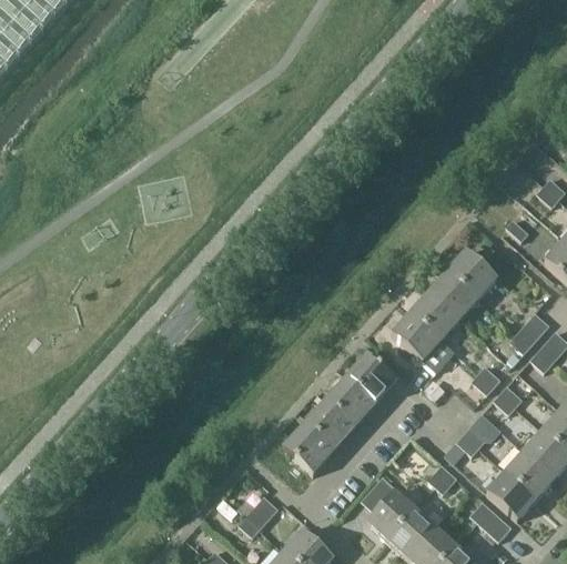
[(0,0),(0,74),(66,0),(0,0)]
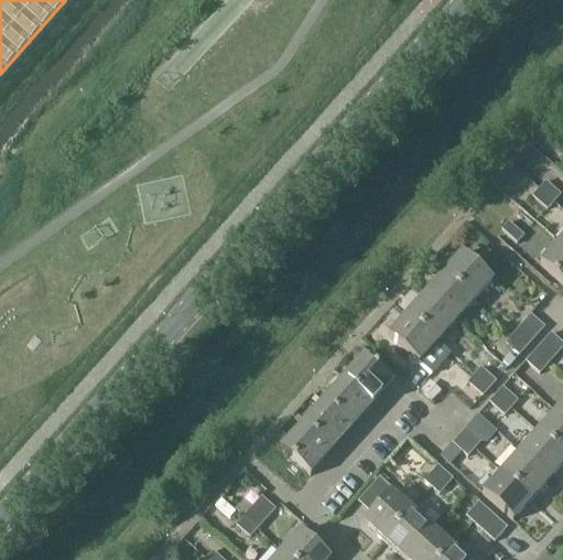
[(554,200),(562,192),(547,178),(539,185),(554,200)]
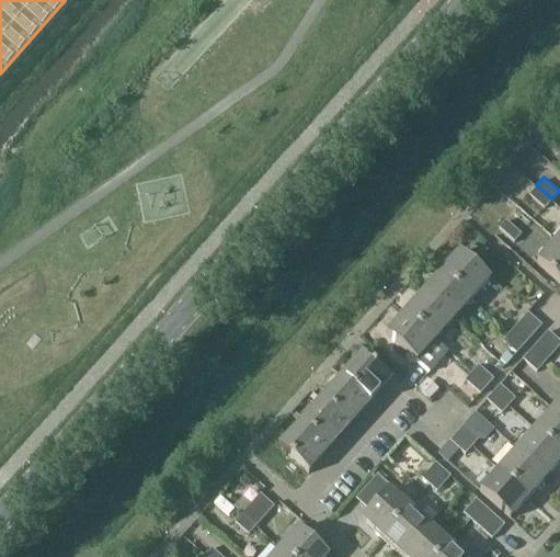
[(551,199),(536,184),(529,192),(545,206),(551,199)]
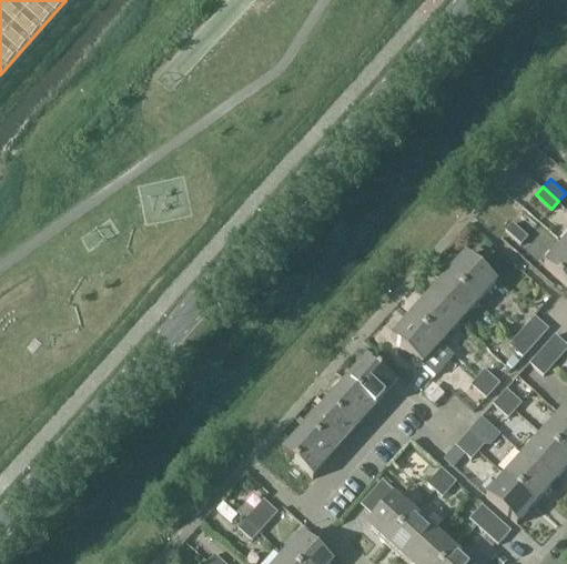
[(522,242),(528,233),(513,220),(505,228),(522,242)]
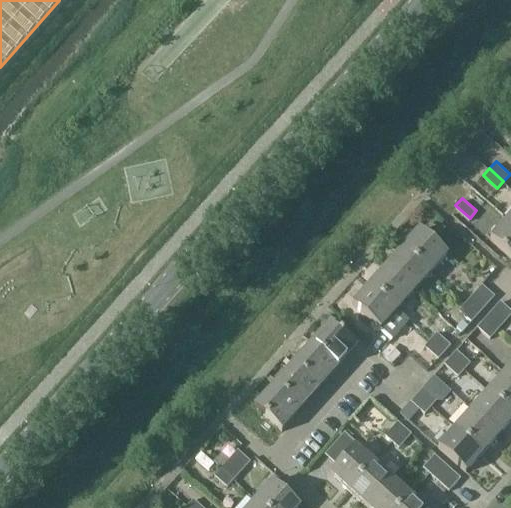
[(510,221),(507,218),(489,237),(510,256),(510,221)]
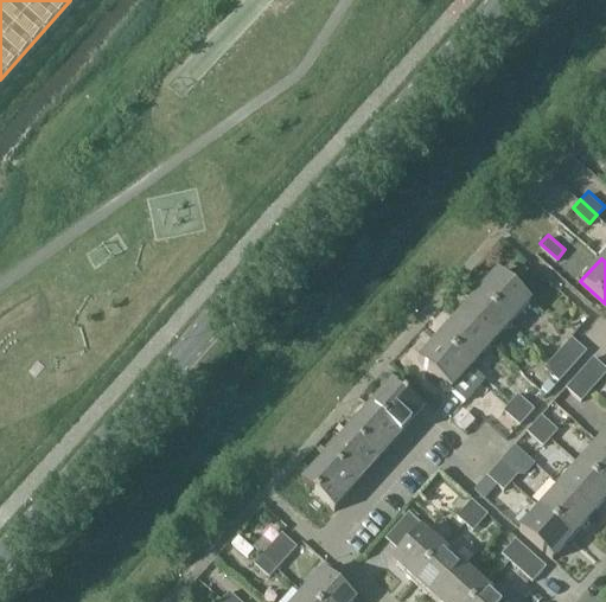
[(497,269),(477,292),(510,322),(530,300),(497,269)]
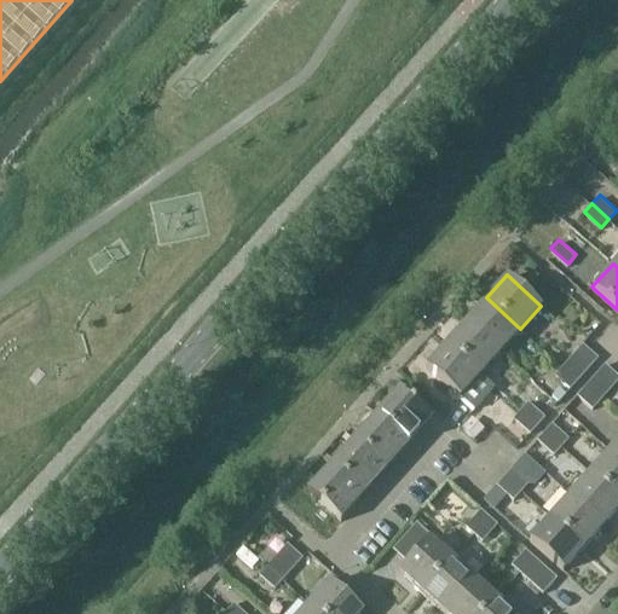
[(520,329),(486,297),(467,320),(501,351),(520,329)]
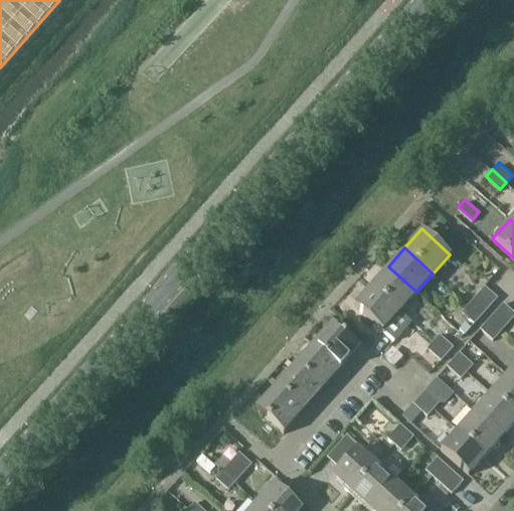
[(416,292),(388,267),(371,285),(399,310),(416,292)]
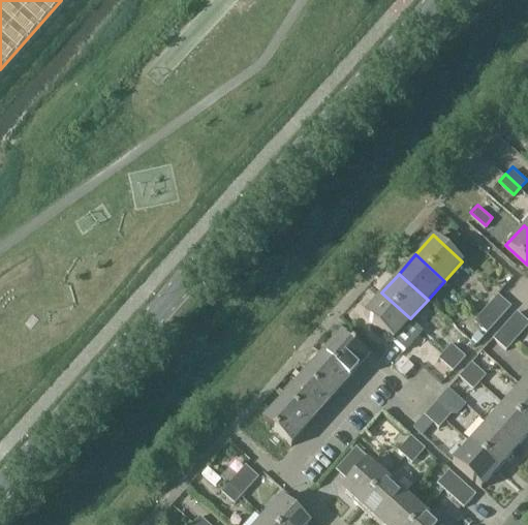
[(511,304),(498,291),(479,312),(493,323),(511,304)]
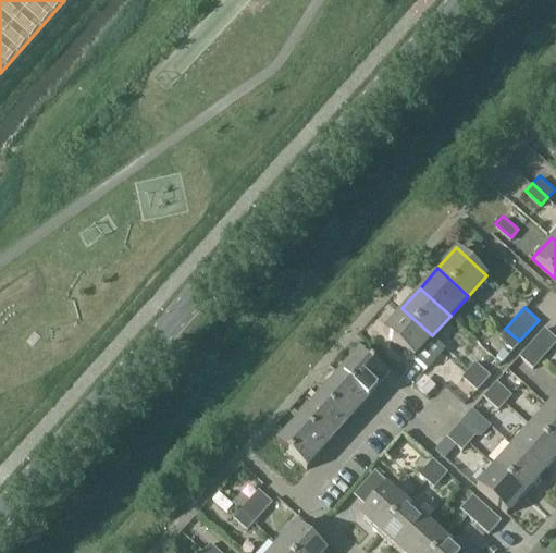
[(432,335),(402,308),(383,329),(414,356),(432,335)]
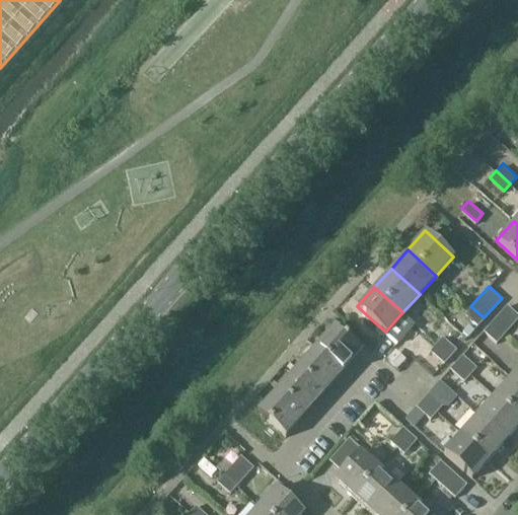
[(502,336),(517,316),(517,311),(508,302),(489,323),(502,336)]
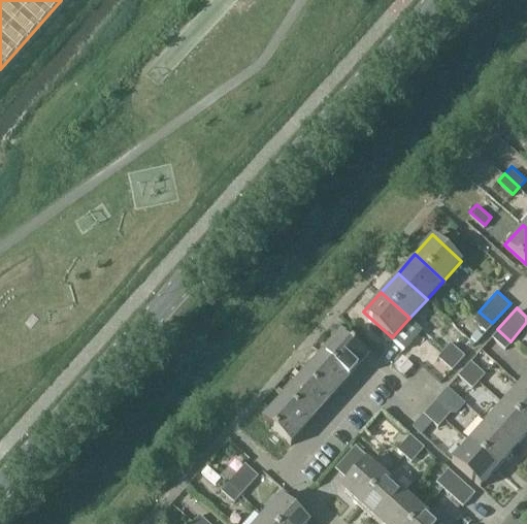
[(492,323),(479,312),(472,318),(486,330),(492,323)]
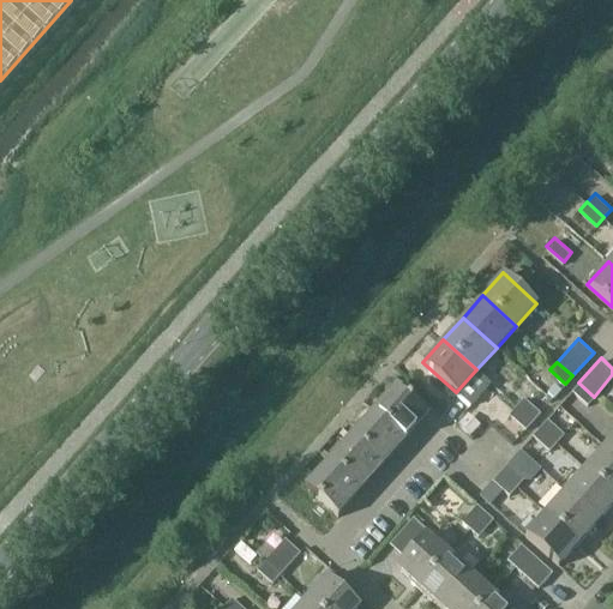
[(563,389),(562,387),(556,383),(548,391),(554,397),(563,389)]
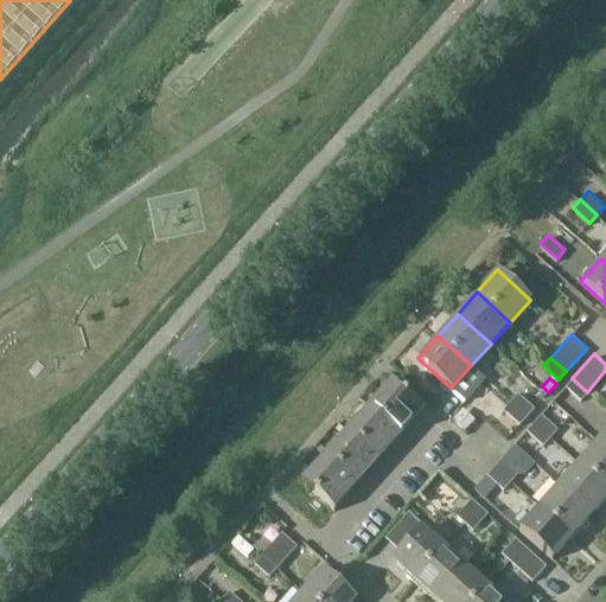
[(587,392),(572,378),(566,385),(581,399),(587,392)]
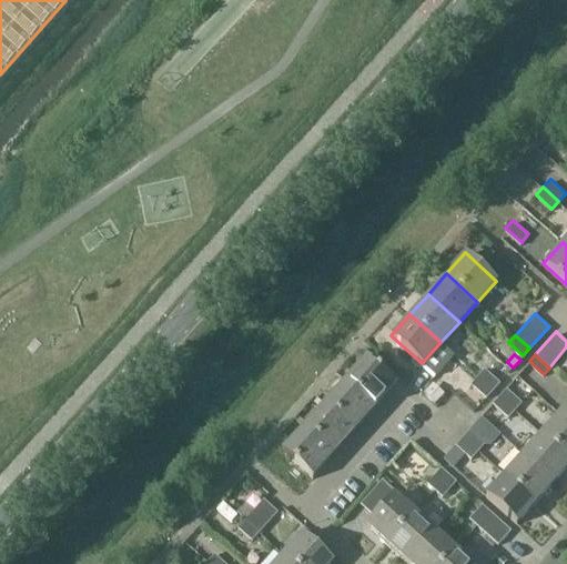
[(393,379),(371,358),(348,382),(372,402),(393,379)]
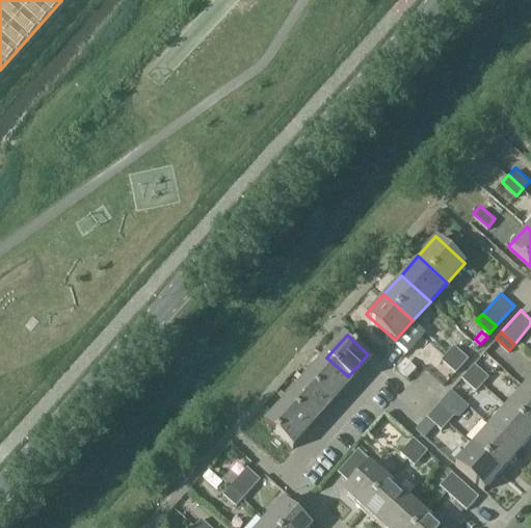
[(448,350),(462,364),(469,357),(454,343),(448,350)]
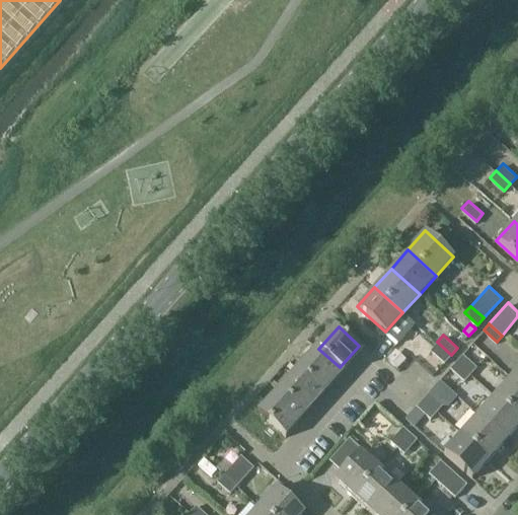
[(437,342),(430,349),(444,362),(451,355),(437,342)]
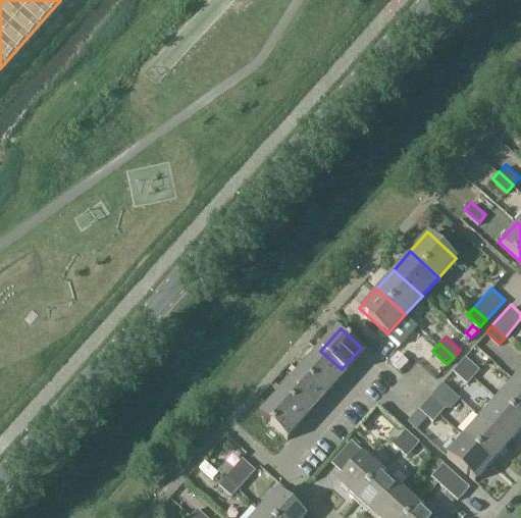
[(342,369),(320,351),(302,372),(322,391),(342,369)]
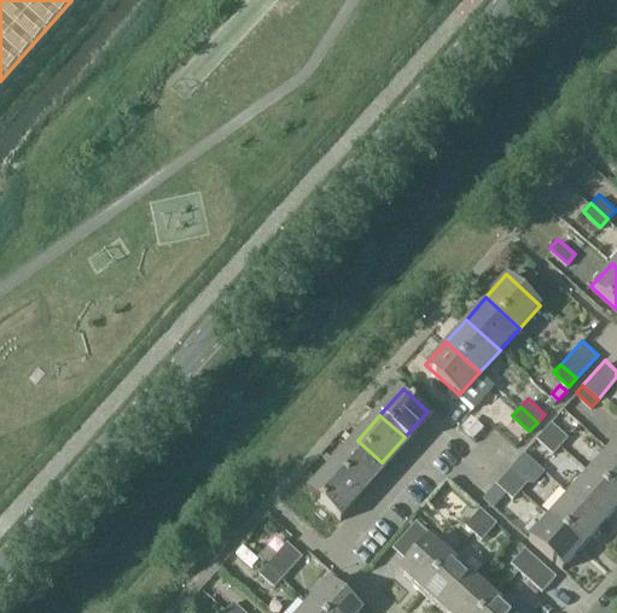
[(576,448),(565,438),(569,435),(551,419),(536,437),(553,453),(559,445),(570,454),(576,448)]
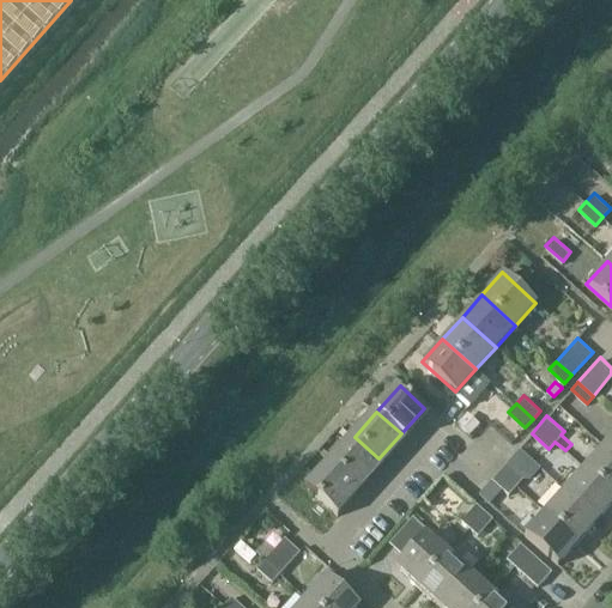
[(379,458),(355,437),(332,461),(356,482),(379,458)]
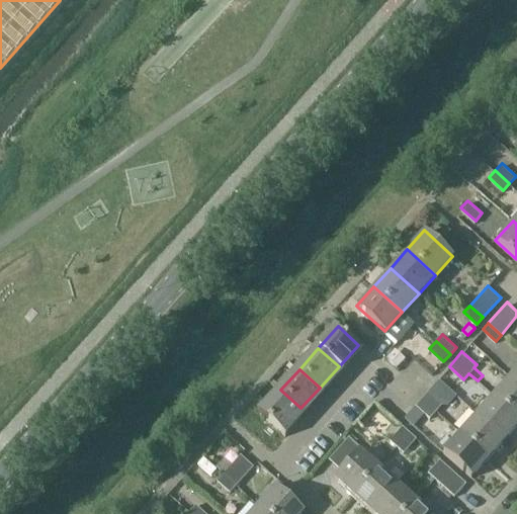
[(516,382),(511,377),(494,396),(516,416),(516,382)]
